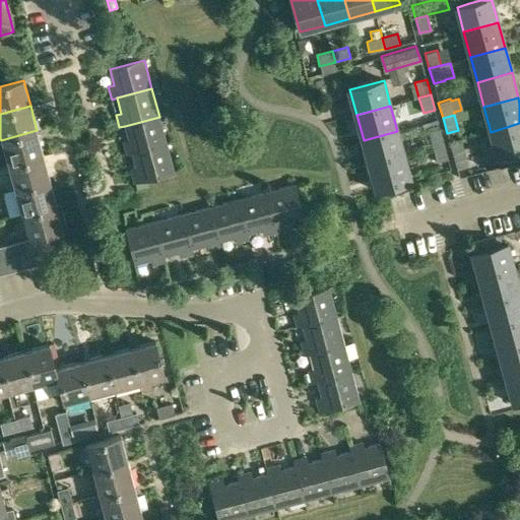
[(159,117),(125,126),(128,141),(123,142),(126,154),(132,153),(167,144),(159,117)]
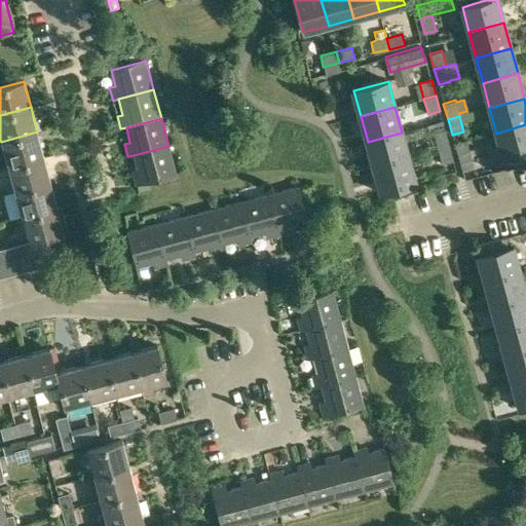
[(525,124),(496,134),(503,159),(525,152),(525,124)]
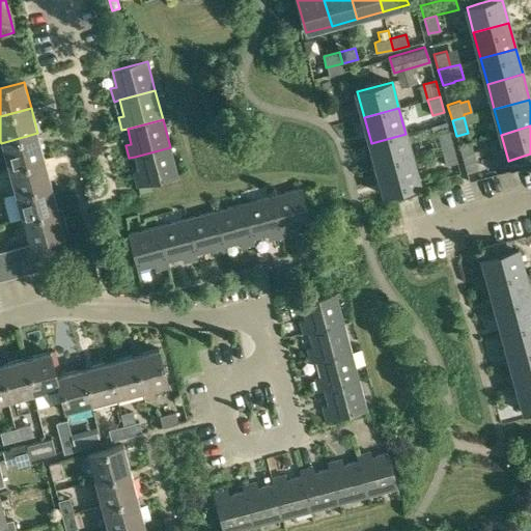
[(437,135),(442,151),(454,147),(449,131),(437,135)]
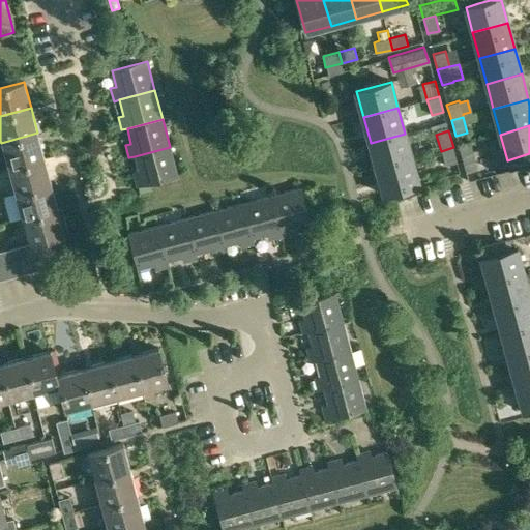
[(37,133),(1,143),(8,167),(43,157),(37,133)]
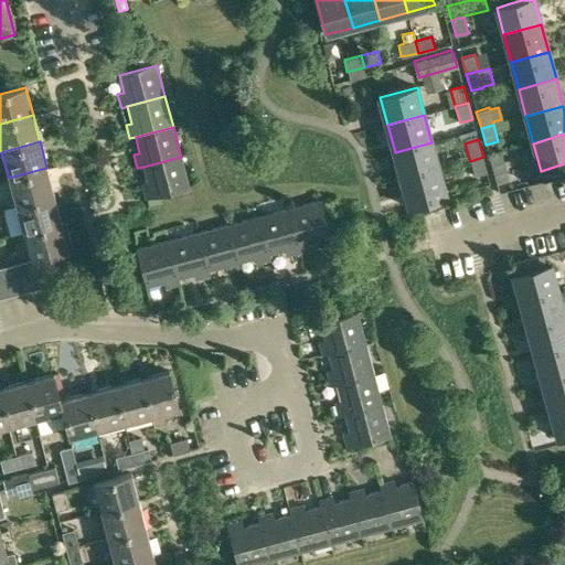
[(432,142),(395,152),(402,179),(439,169),(432,142)]
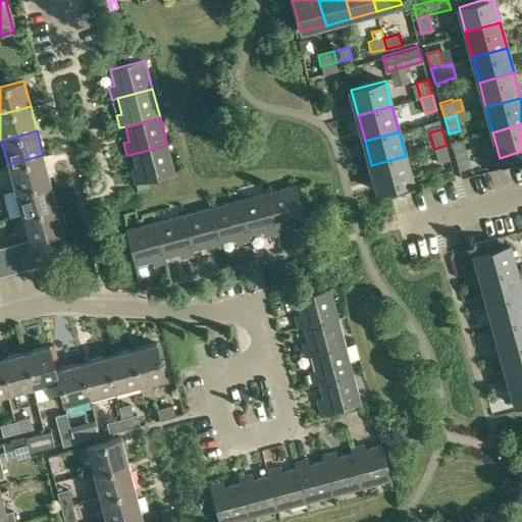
[(458,168),(470,165),(463,140),(451,143),(458,168)]
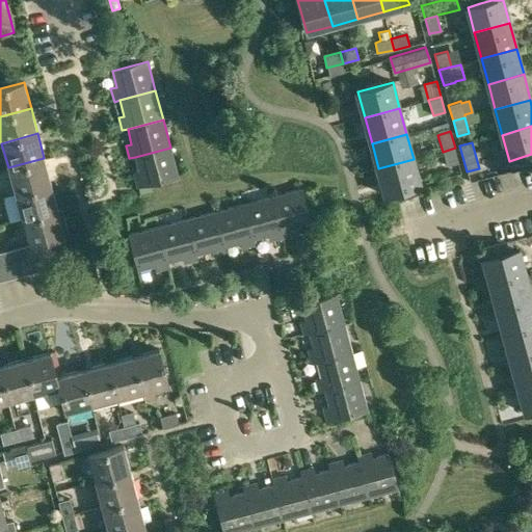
[(170,148),(135,157),(139,173),(134,174),(137,188),(178,177),(170,148)]
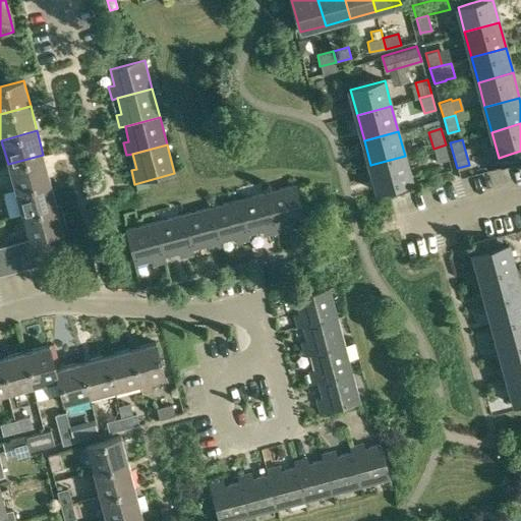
[(446,145),(433,149),(438,163),(449,159),(446,145)]
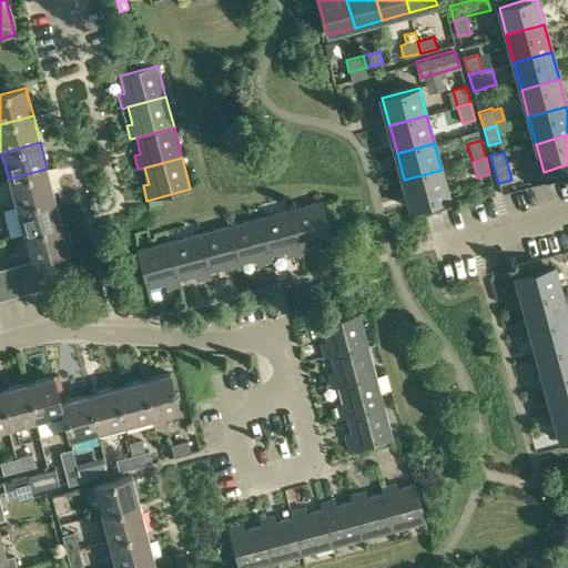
[(47,169),(9,179),(16,206),(54,195),(47,169)]
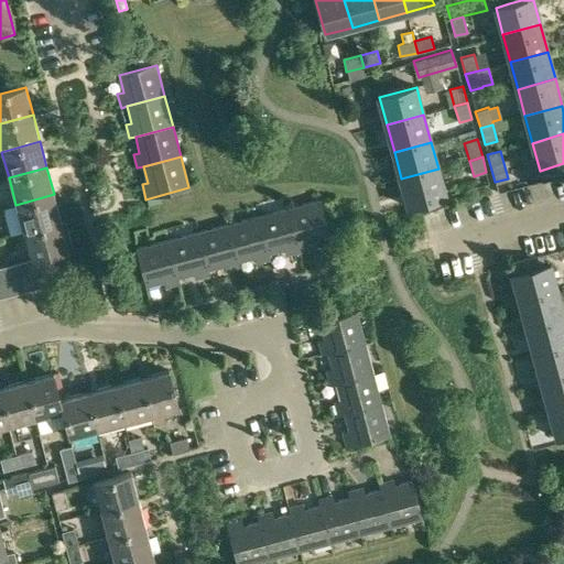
[(438,169),(401,179),(409,206),(445,196),(438,169)]
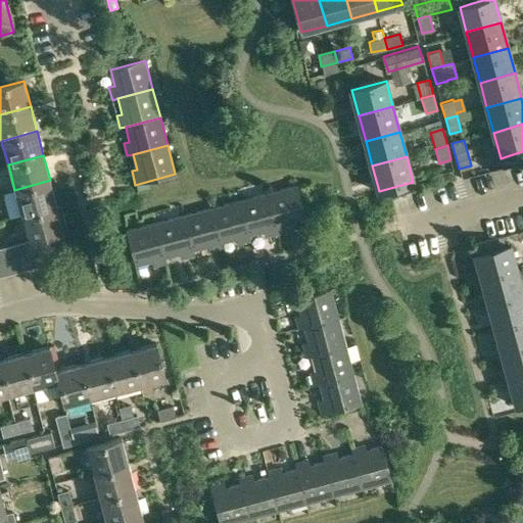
[(50,180),(14,190),(21,215),(56,205),(50,180)]
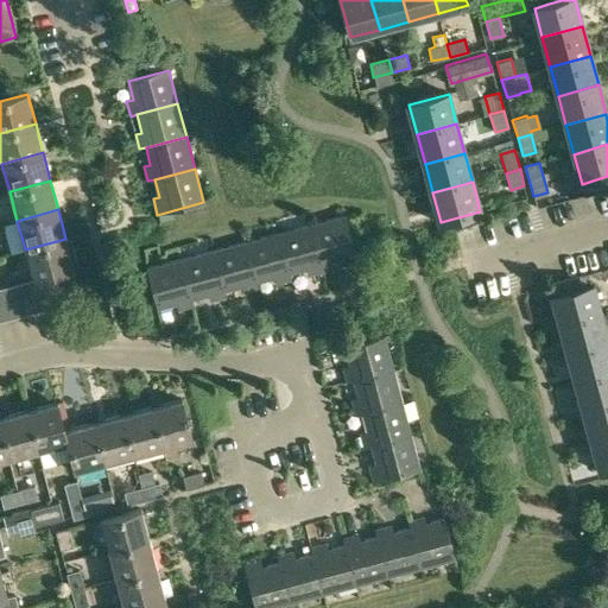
[(344,216),(311,225),(321,265),(339,260),(341,266),(358,263),(344,216)]
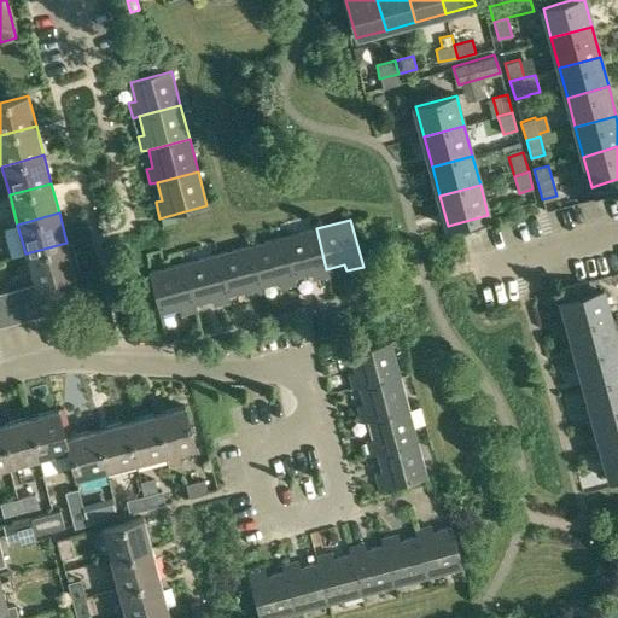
[(316,228),(281,238),(292,278),(310,273),(313,279),(328,275),(326,269),(316,228)]
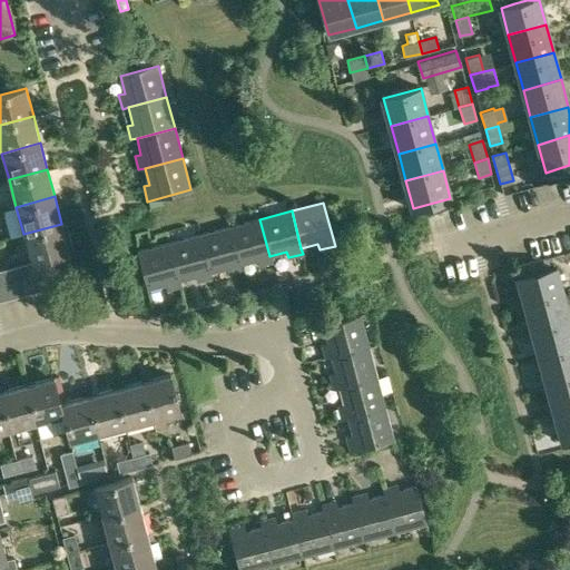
[(259,219),(229,227),(239,264),(255,259),(257,266),(272,263),(269,256),(259,219)]
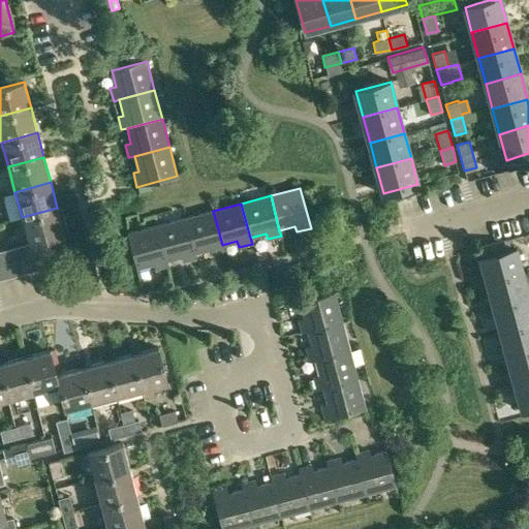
[(22,217),(28,243),(29,245),(38,242),(50,239),(63,236),(64,236),(57,208),(22,217)]
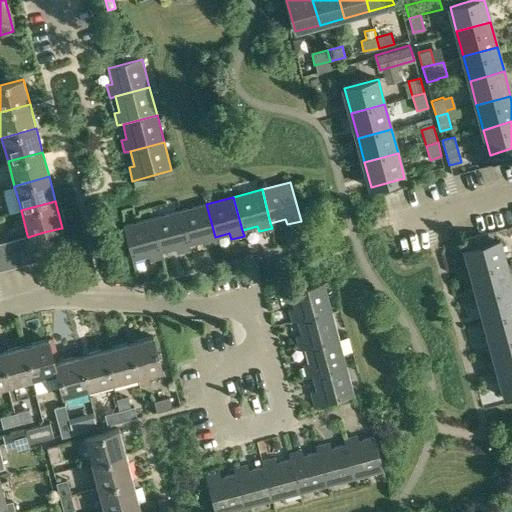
[(206,204),(178,211),(187,244),(202,241),(204,246),(216,243),(215,237),(206,204)]
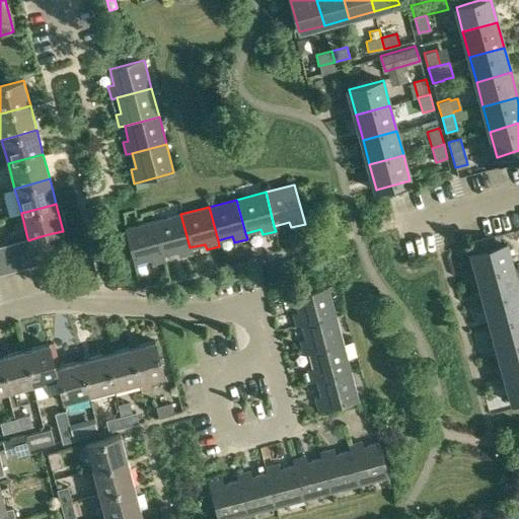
[(180,214),(154,221),(162,255),(177,251),(178,256),(192,253),(190,247),(180,214)]
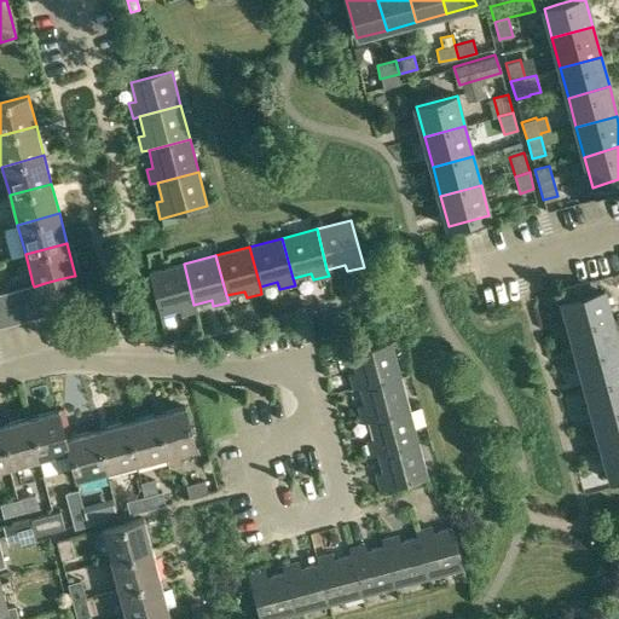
[(196,311),(194,305),(184,264),(149,273),(160,313),(180,308),(181,314),(196,311)]
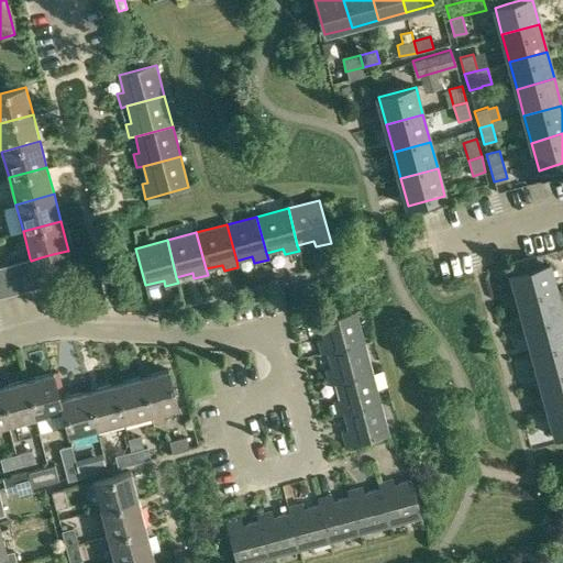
[(67,251),(53,254),(56,266),(70,262),(67,251)]
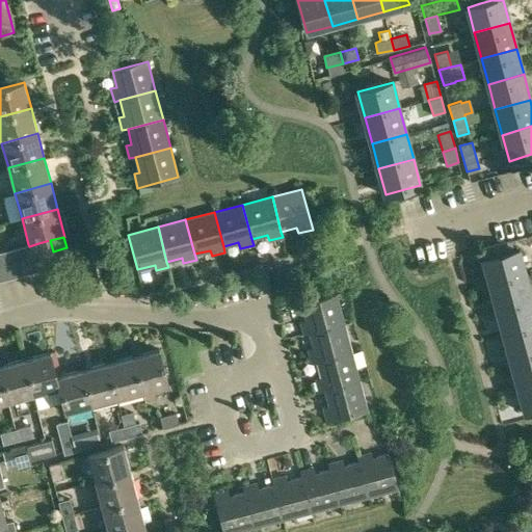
[(50,240),(38,243),(45,269),(57,266),(53,251),(50,240)]
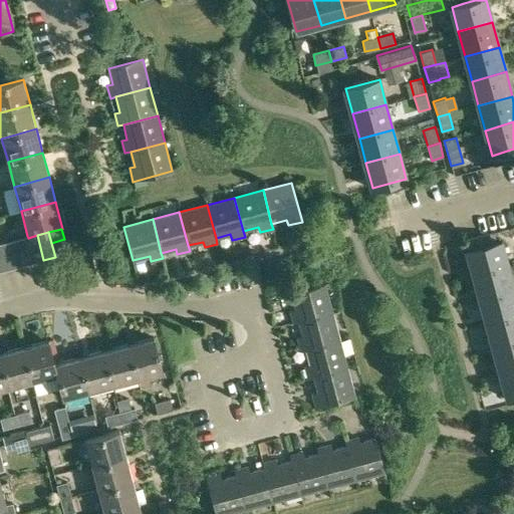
[(27,236),(25,237),(32,263),(43,260),(37,235),(28,238),(27,236)]
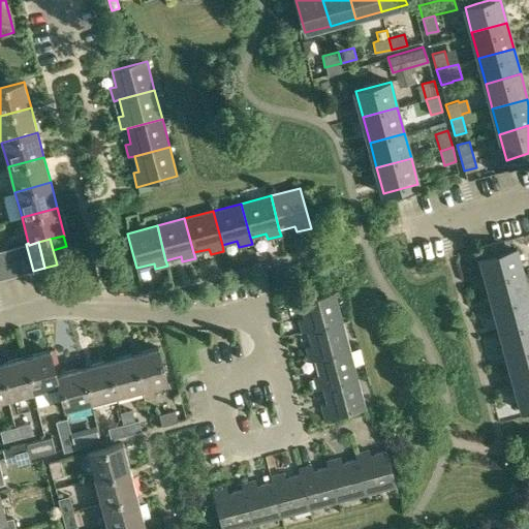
[(26,244),(13,247),(21,274),(33,271),(26,244)]
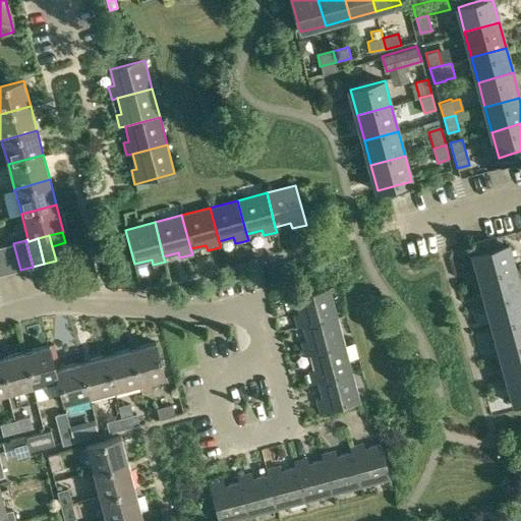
[(13,243),(2,246),(9,273),(20,270),(13,243)]
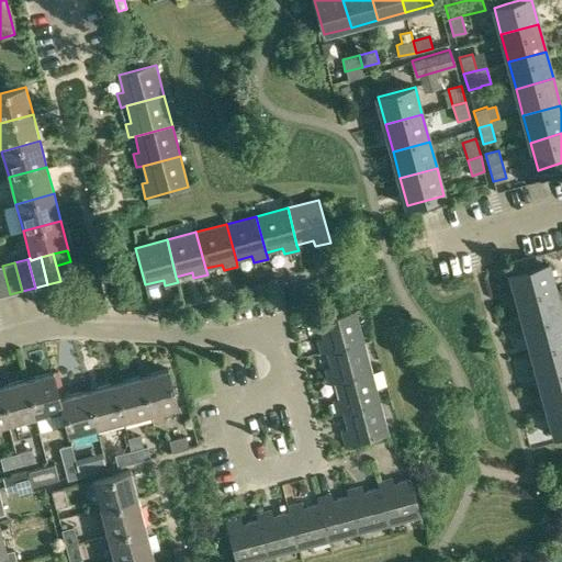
[(510,273),(518,301),(555,291),(548,263),(510,273)]
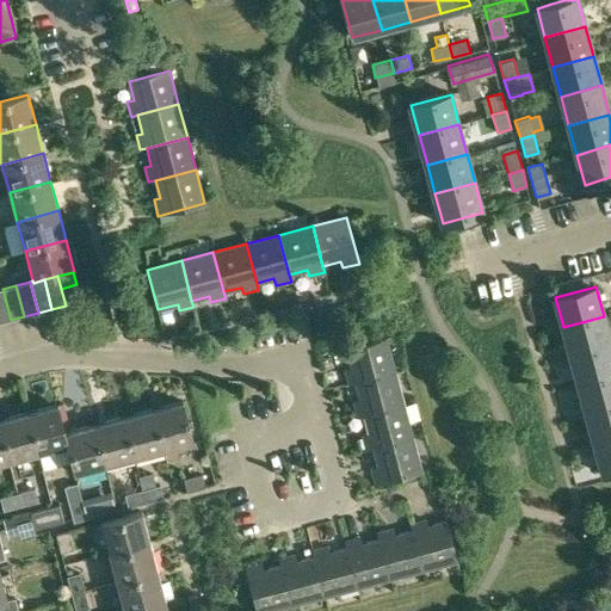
[(0,322),(11,320),(2,289),(0,289),(0,322)]
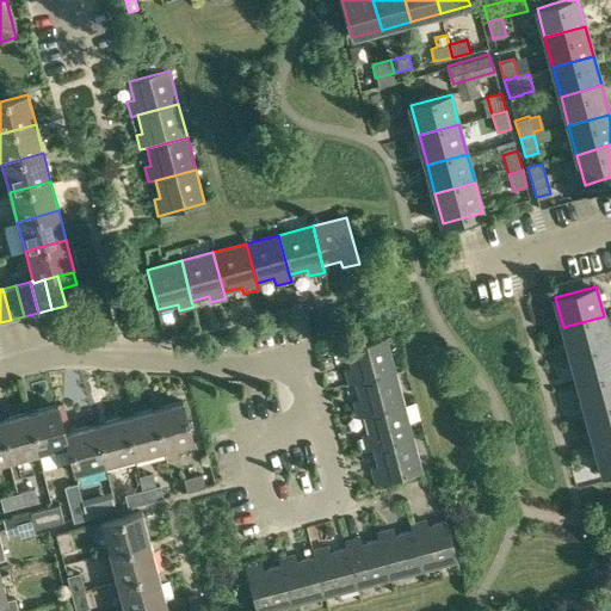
[(610,343),(604,316),(563,327),(572,356),(610,344),(610,343)]
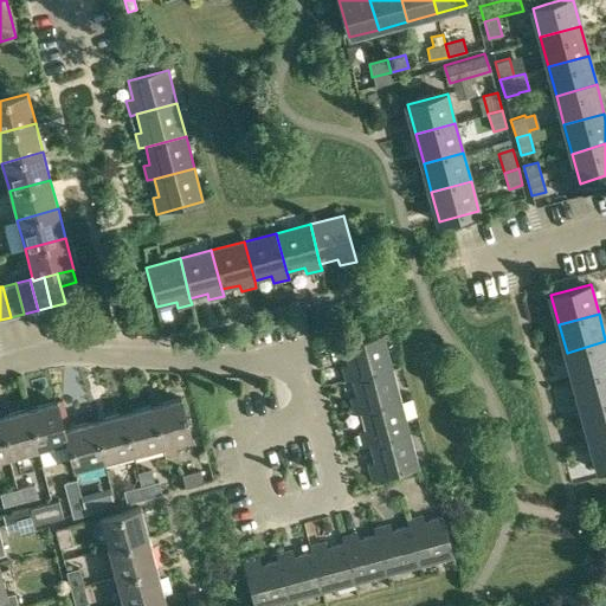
[(346,381),(353,380),(393,369),(384,335),(343,346),(348,365),(342,366),(346,381)]
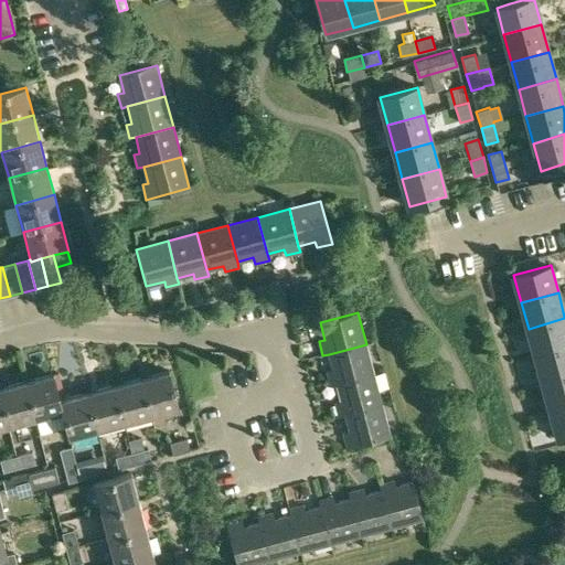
[(564,318),(529,329),(536,356),(564,348),(564,318)]
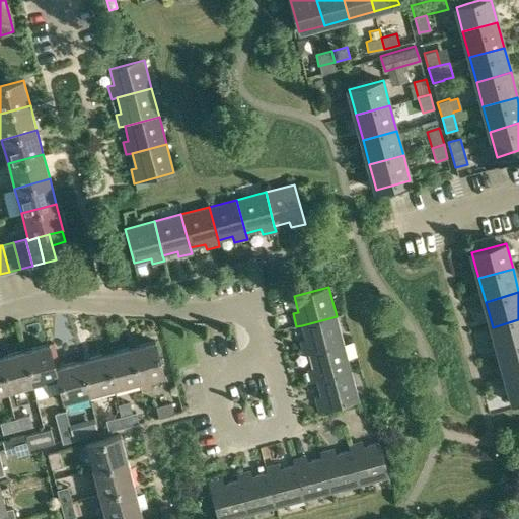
[(337,316),(302,325),(305,340),(300,342),(304,355),(309,353),(344,345),(337,316)]
